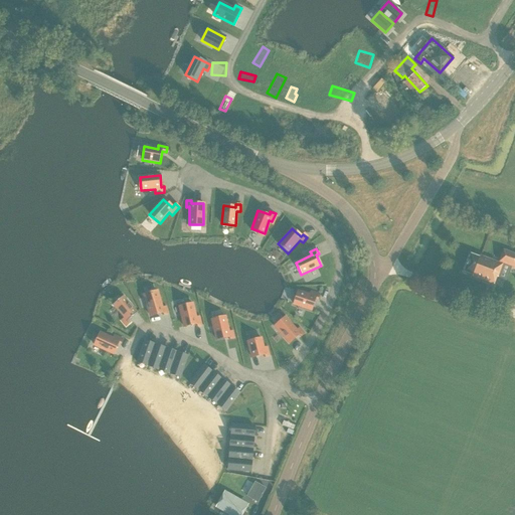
[(473,277),(494,285),(497,277),(498,277),(503,264),(514,269),(514,253),(503,249),(498,263),(480,255),(480,256),(471,253),(464,272),(473,276),(473,277)]
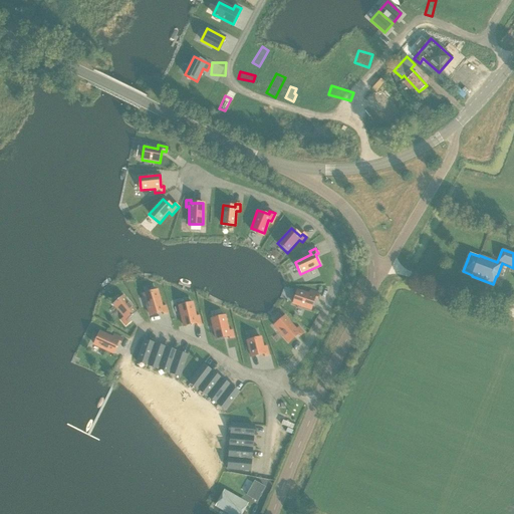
[(150,315),(162,312),(162,314),(168,313),(166,306),(162,307),(157,290),(144,294),(150,315)]
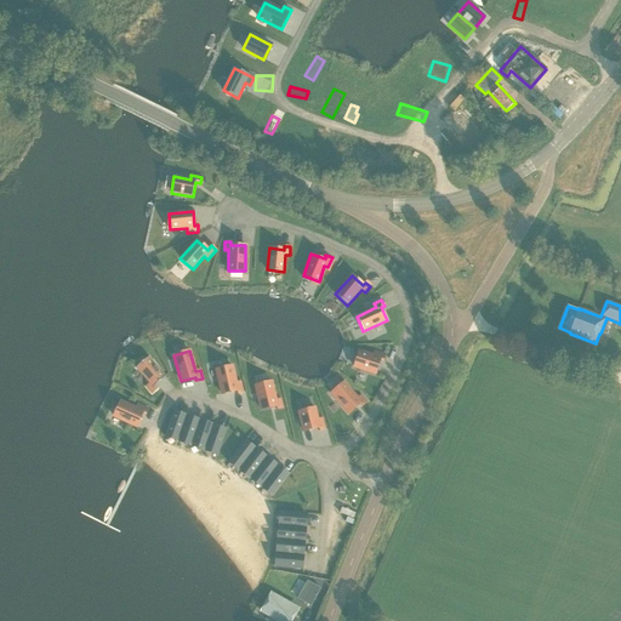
[(375,352),(374,355),(359,351),(354,368),(375,374),(380,360),(383,362),(385,355),(375,352)]
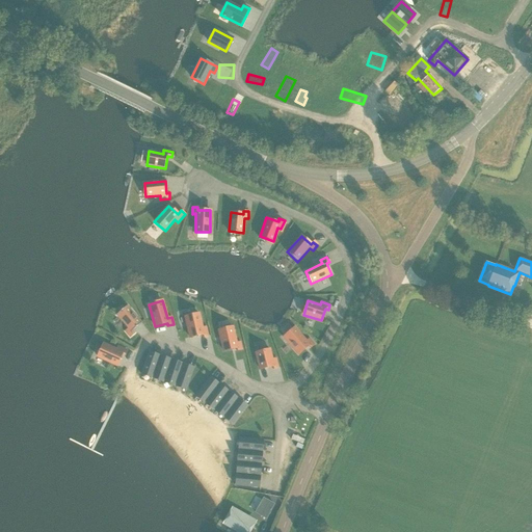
[(142,323),(127,306),(116,315),(128,329),(125,331),(130,337),(134,334),(132,331),(142,323)]
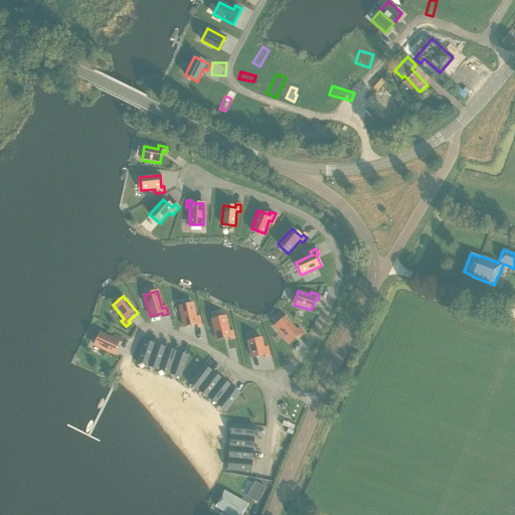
[(192,304),(179,307),(184,327),(196,324),(196,327),(201,326),(199,317),(196,318),(192,304)]
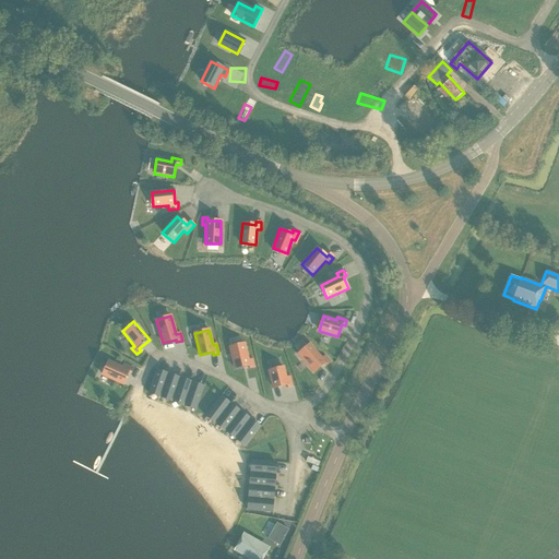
[(245,344),(229,347),(235,369),(248,366),(248,368),(254,367),(252,359),(248,360),(245,344)]
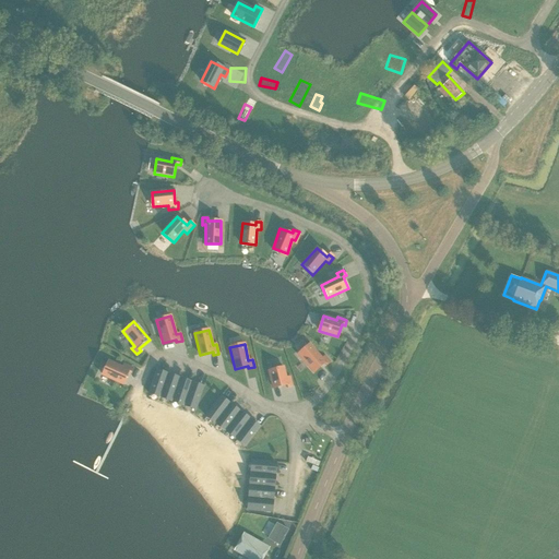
[(309,345),(298,355),(313,372),(324,364),(325,366),(330,363),(325,357),(322,359),(309,345)]
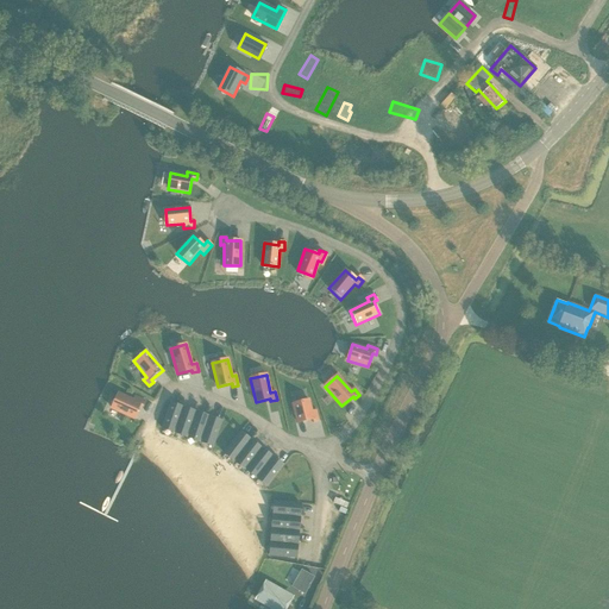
[(143,407),(145,401),(136,397),(133,401),(119,394),(112,409),(133,419),(139,406),(143,407)]
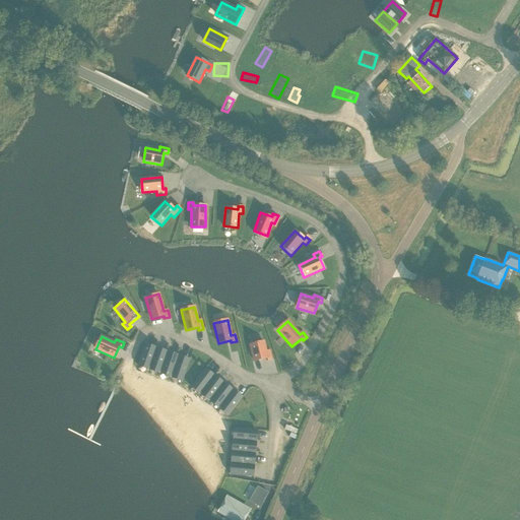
[(263,341),(250,345),(254,362),(266,359),(266,361),(272,360),(269,350),(266,351),(263,341)]
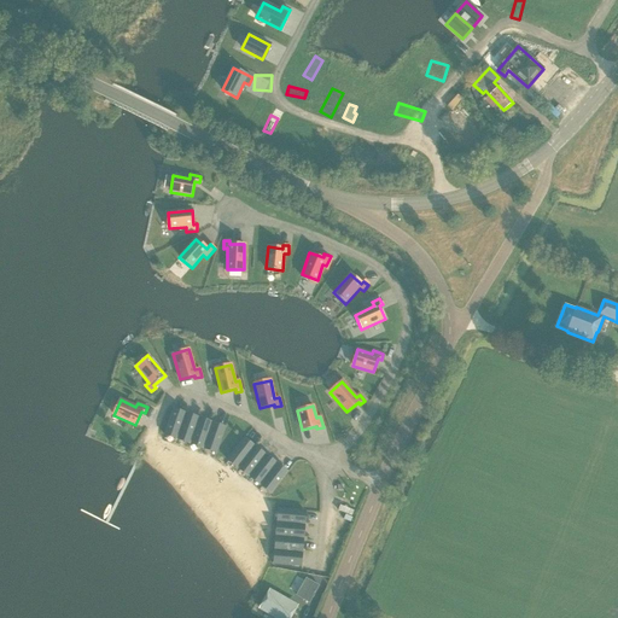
[(188,412),(178,407),(169,431),(182,436),(191,413),(188,413),(188,412)]
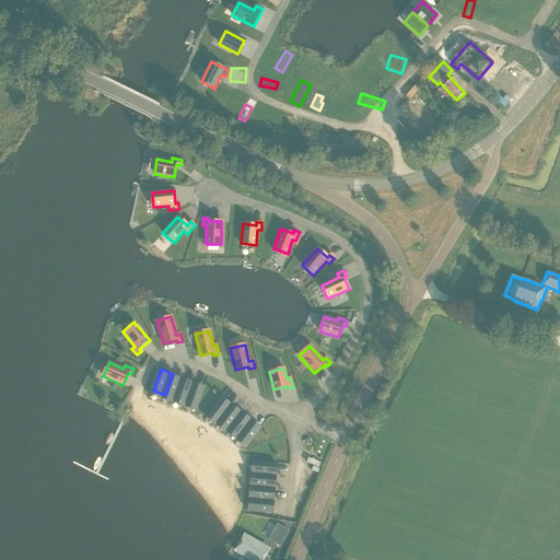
[(173,373),(173,374),(165,395),(175,399),(178,388),(181,388),(185,380),(183,378),(183,377),(173,373)]
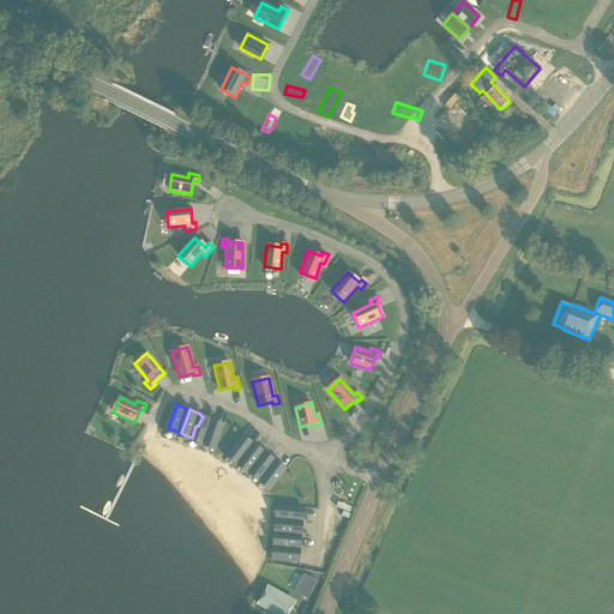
[(203,415),(203,416),(198,426),(196,426),(192,438),(204,443),(214,420),(214,419),(203,415)]
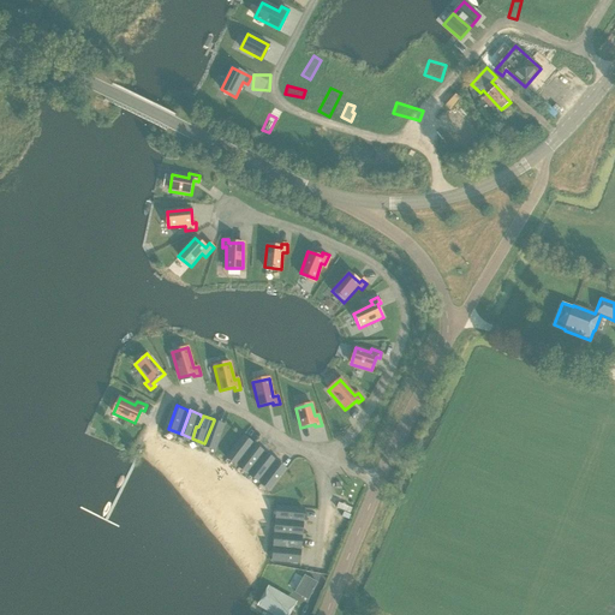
[(218,448),(227,424),(216,421),(216,422),(214,421),(204,443),(218,448)]
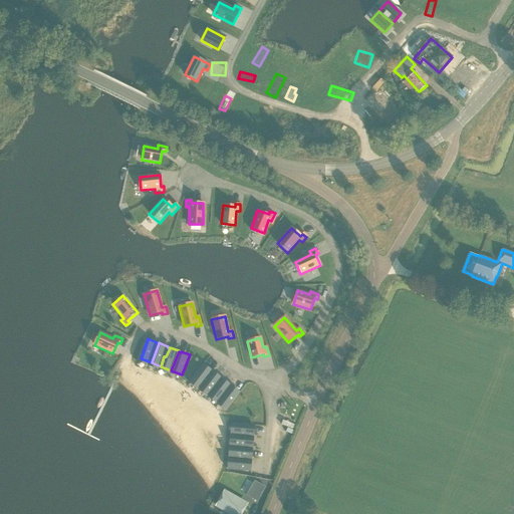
[(190,382),(200,390),(212,373),(211,372),(211,371),(203,365),(190,382)]
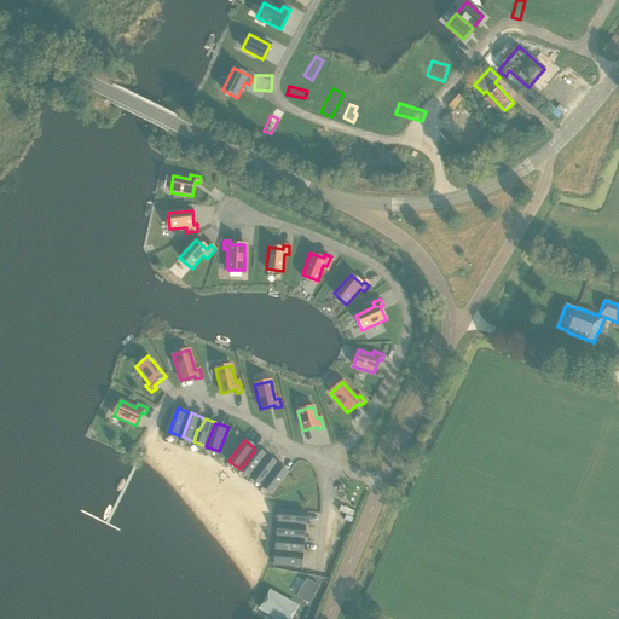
[(241,469),(249,476),(258,467),(259,468),(266,458),(265,457),(265,456),(256,449),(255,450),(241,469)]
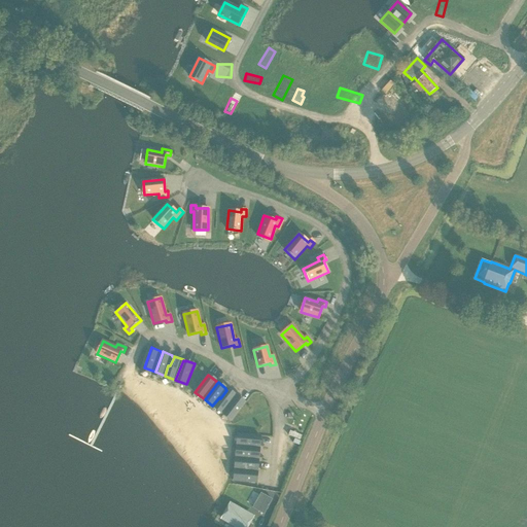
[(212,406),(222,413),(235,396),(236,395),(227,389),(226,390),(220,398),(219,397),(212,406)]
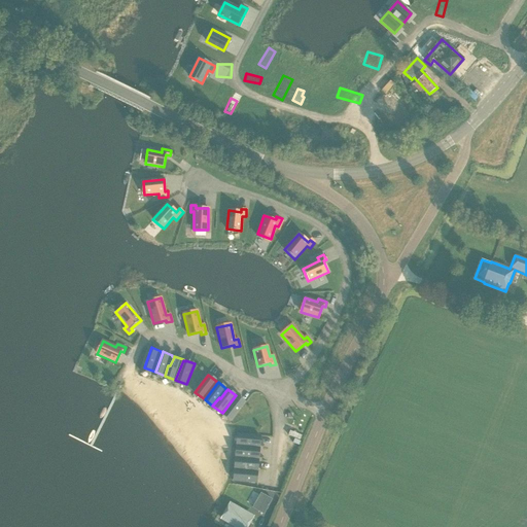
[(222,413),(232,420),(245,402),(237,396),(237,397),(235,396),(222,413)]
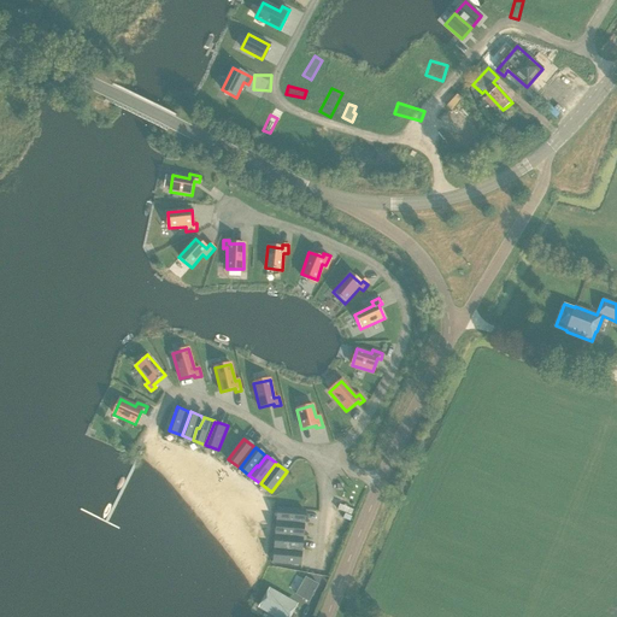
[(278,523),(303,526),(303,523),(304,523),(305,511),(278,510),(278,521),(278,523)]
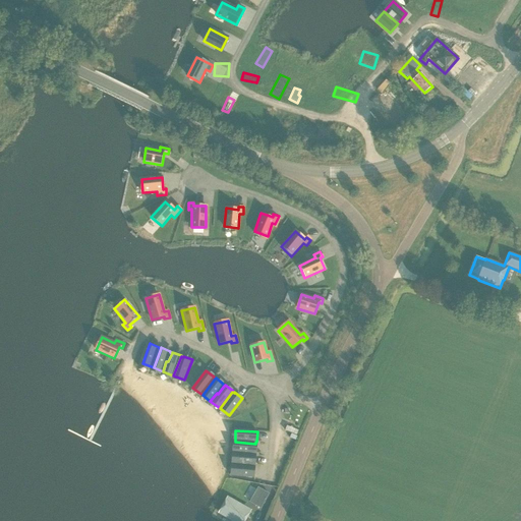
[(244,455),(254,455),(254,453),(255,453),(256,444),(255,444),(235,442),(234,452),(244,452),(244,455)]
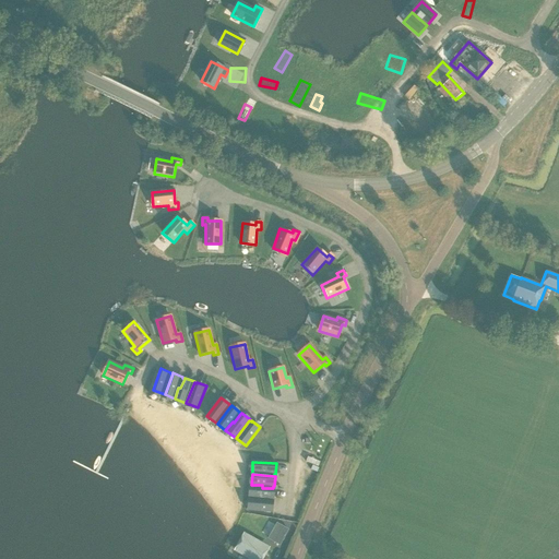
[(272,499),(273,499),(274,488),(273,488),(262,488),(262,485),(251,485),(250,497),(272,499)]
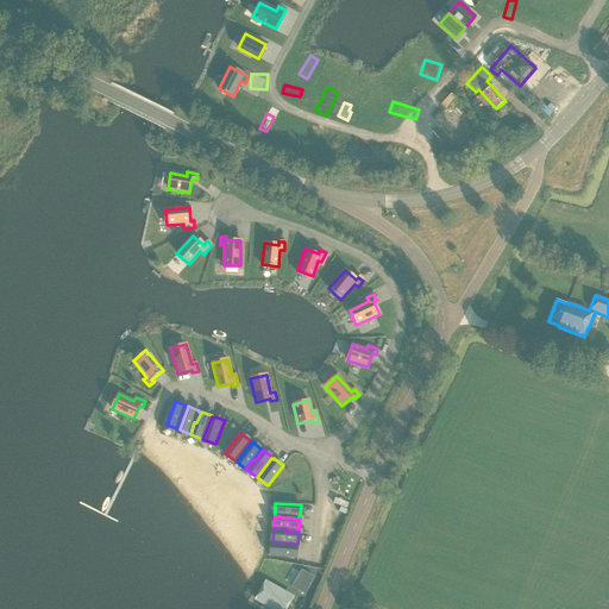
[(271,556),(296,558),(297,546),(296,546),(296,544),(272,541),(271,556)]
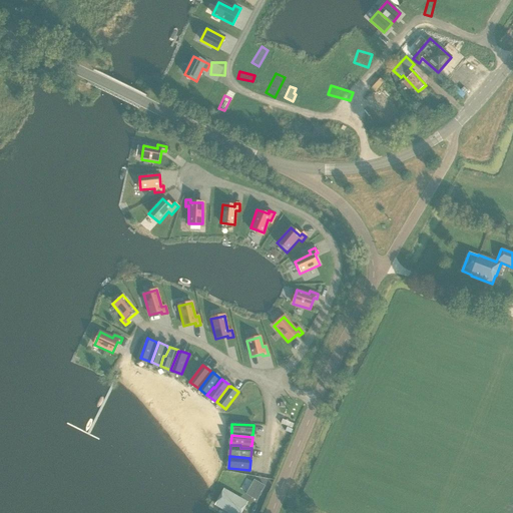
[(253,480),(245,494),(257,501),(266,486),(253,480)]
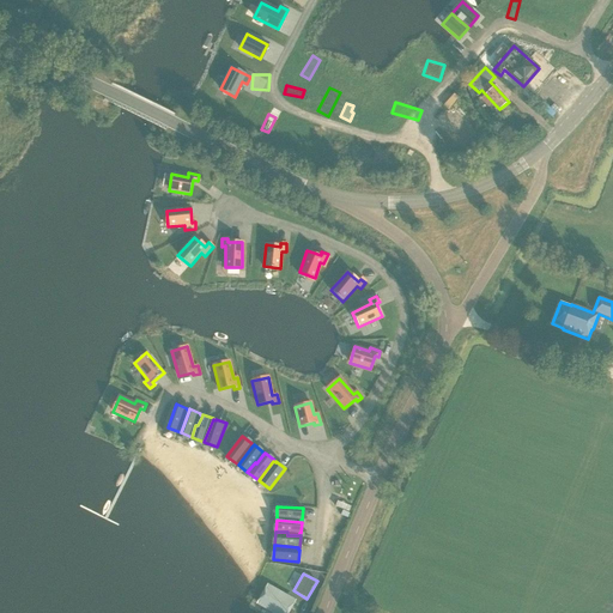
[(268,584),(256,605),(272,612),(289,612),(297,600),(268,584)]
